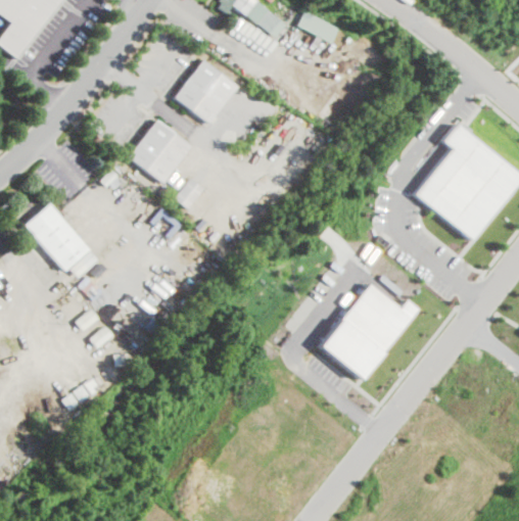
[(0,0),(0,13),(9,22),(0,34),(0,46),(14,57),(58,0),(0,0)]
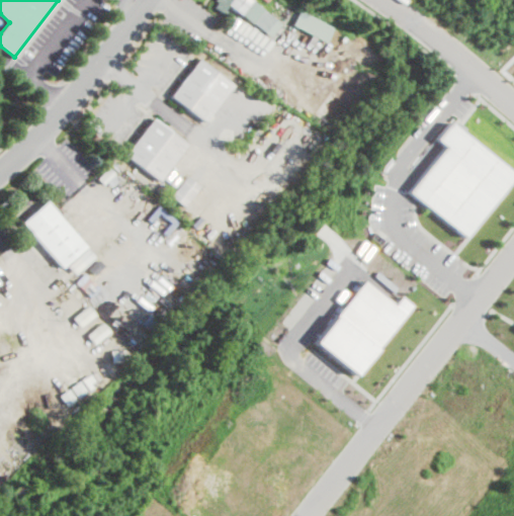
[(255,25),(231,7),(236,0),(255,0),(254,2),(266,11),(255,25)]
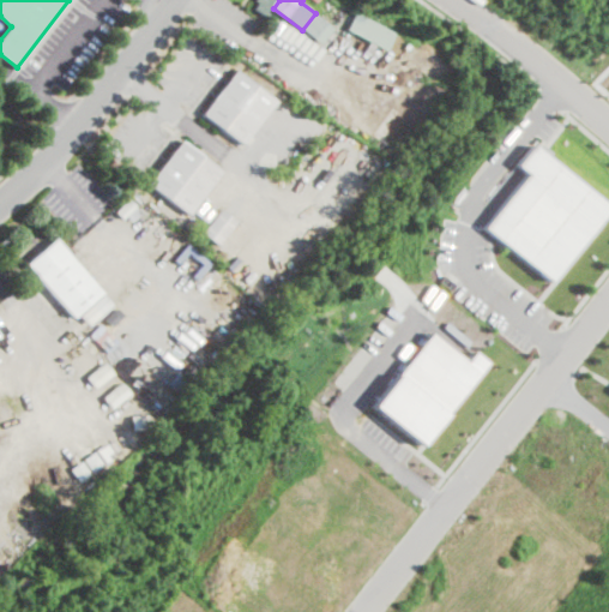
[(390,52),(351,30),(360,13),(399,35),(390,52)]
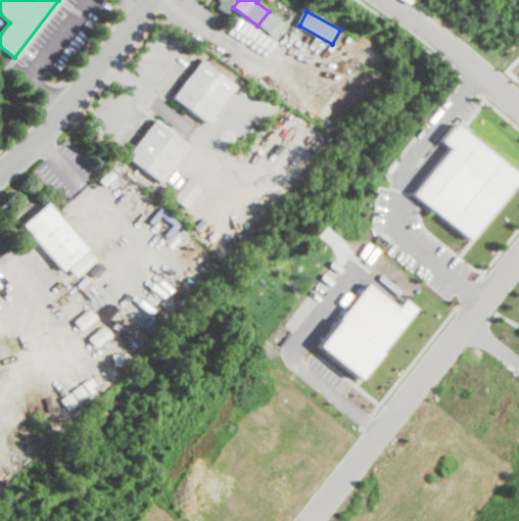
[(202,59),(174,96),(207,123),(236,86),(202,59)]
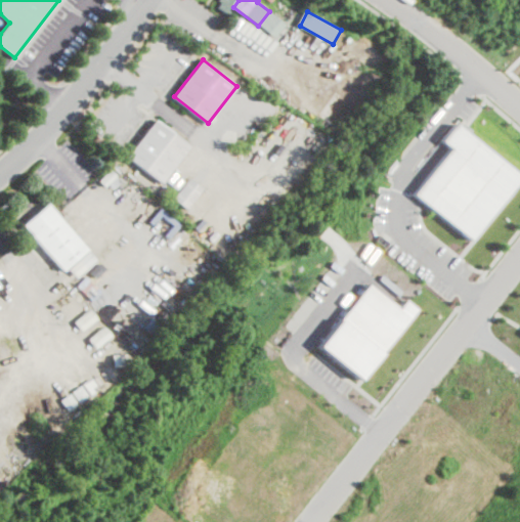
[(156,120),(128,157),(162,182),(190,145),(156,120)]
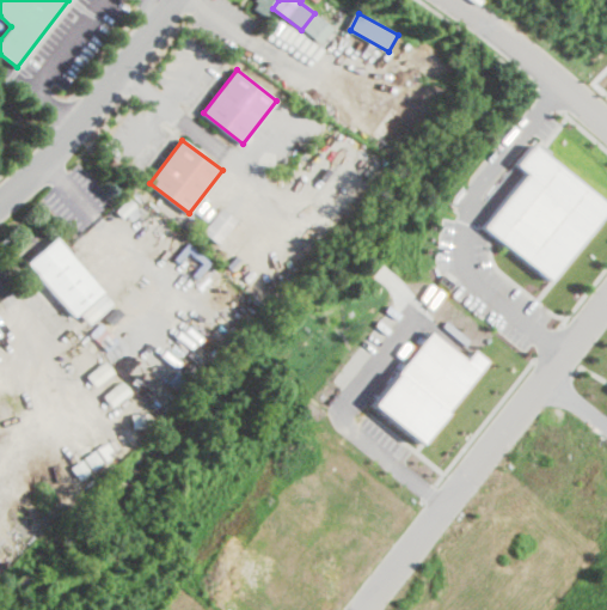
[(517,164),(533,144),(606,203),(606,213),(552,280),(485,226),(528,174),(517,164)]
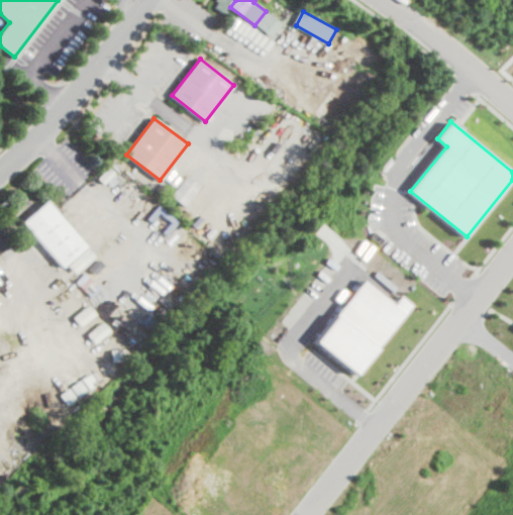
[(121,183),(115,189),(110,183),(106,187),(101,181),(112,171),(117,176),(116,177),(121,183)]
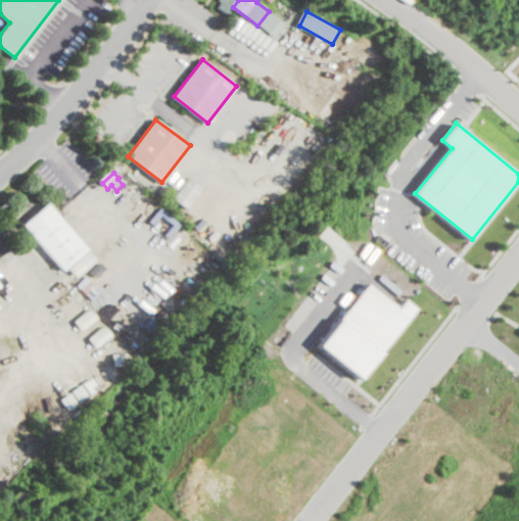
[(203,189),(189,208),(175,198),(190,179),(203,189)]
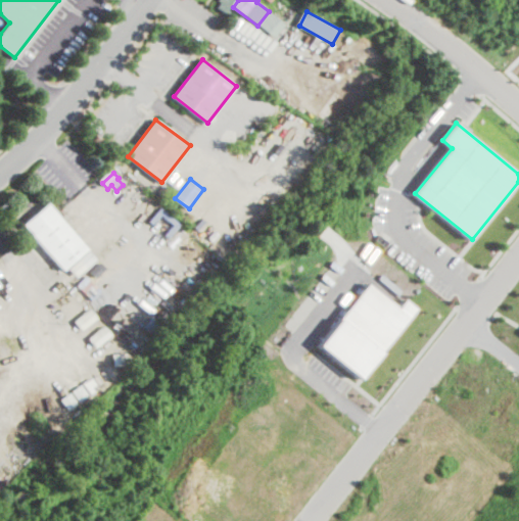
[(67,218),(63,221),(90,251),(65,273),(26,227),(51,205),(61,219),(61,218),(64,215),(52,201),(52,199),(52,196),(54,194),(58,192),(71,206),(63,212),(68,217),(67,218)]
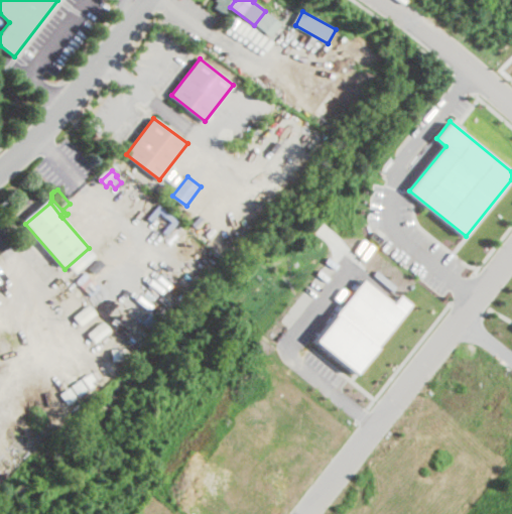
[(170,211),(161,222),(151,214),(160,203),(170,211)]
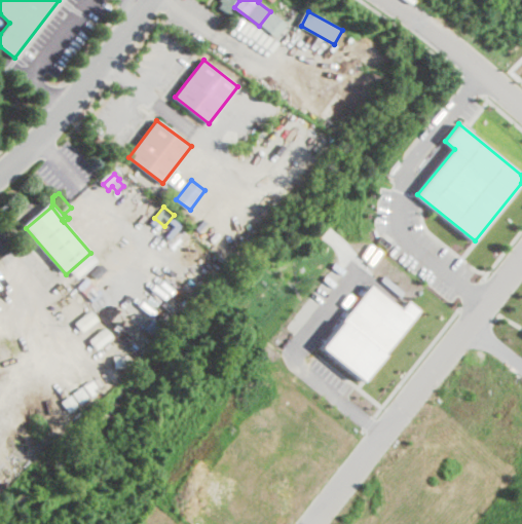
[(89,272),(79,281),(72,271),(81,263),(89,272)]
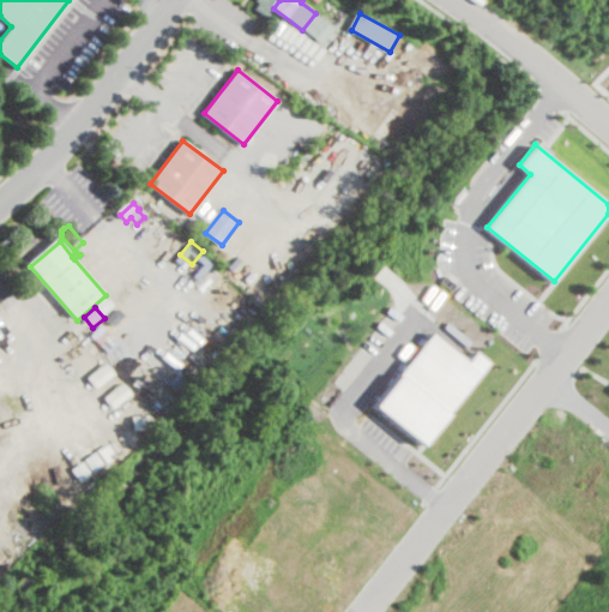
[(128,318),(116,330),(108,323),(120,311),(128,318)]
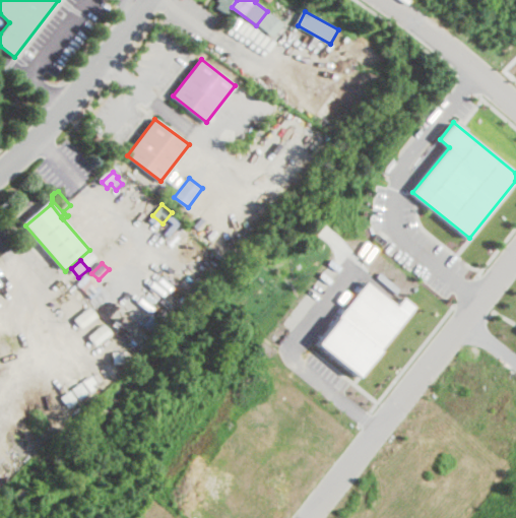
[(95,283),(86,292),(79,284),(88,275),(95,283)]
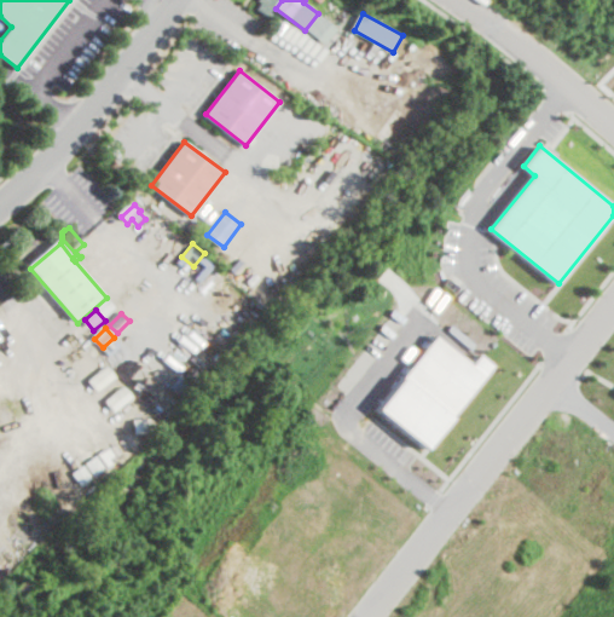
[(481,356),(494,368),(428,450),(380,410),(439,338),(474,367),(481,356)]
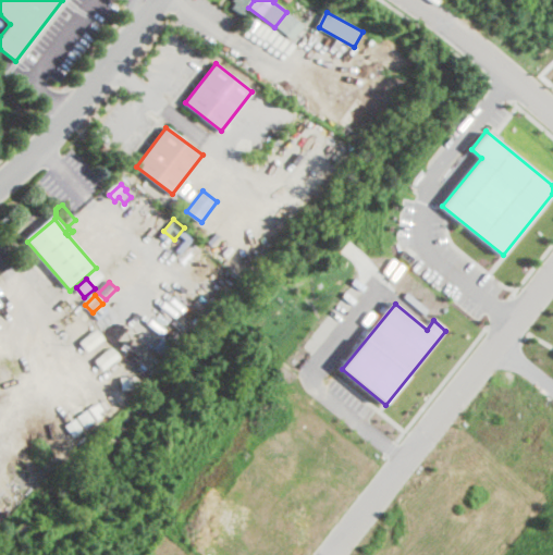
[(107,341),(90,353),(83,344),(99,331),(107,341)]
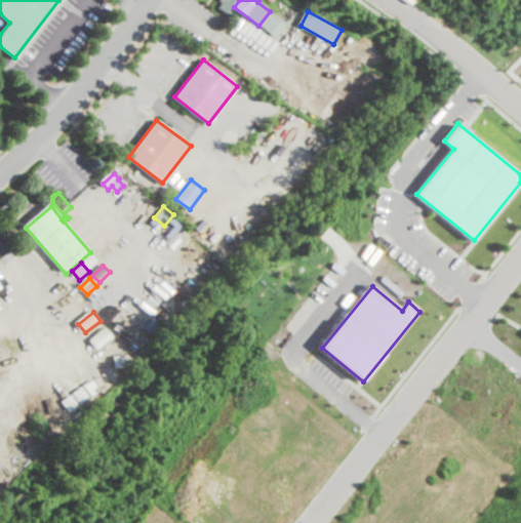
[(114,337),(98,351),(91,342),(107,328),(114,337)]
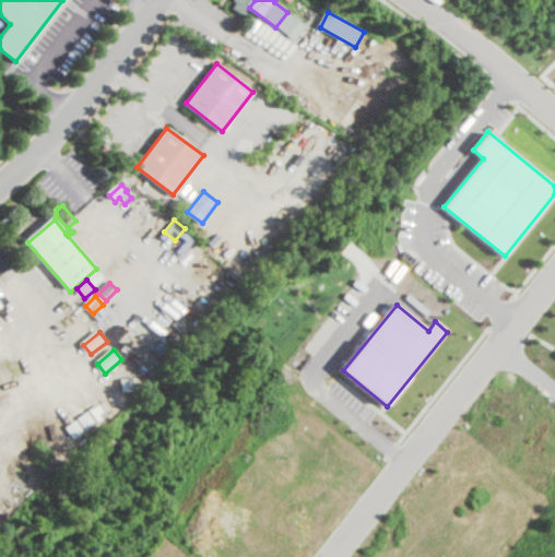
[(138,391),(124,392),(122,379),(138,379),(138,391)]
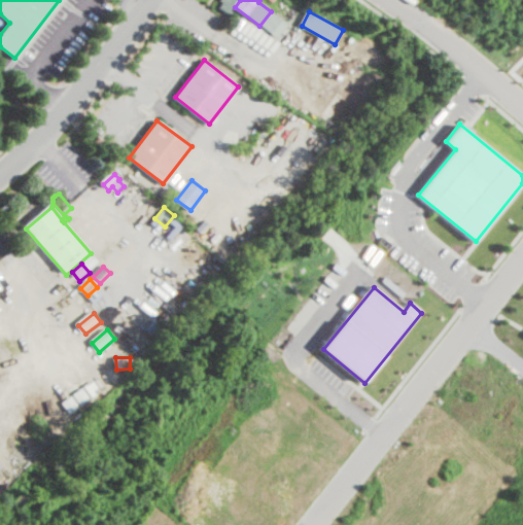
[(92,399),(82,406),(75,395),(84,389),(92,399)]
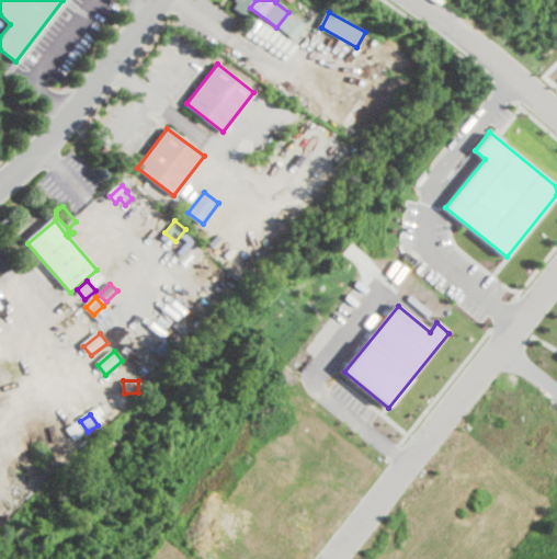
[(87,434),(76,441),(68,430),(78,422),(87,434)]
